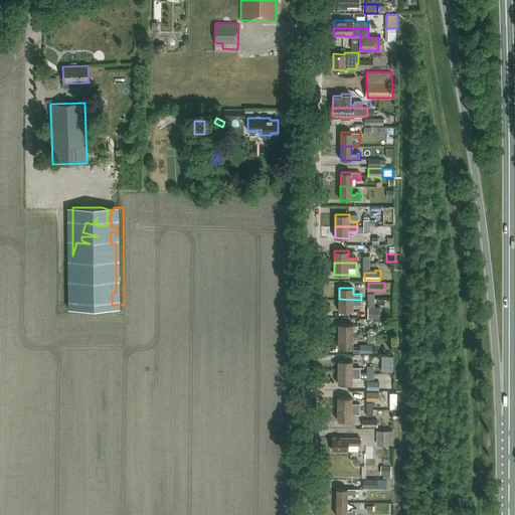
[(361,305),(361,300),(339,299),(339,311),(353,311),(353,305),(361,305)]
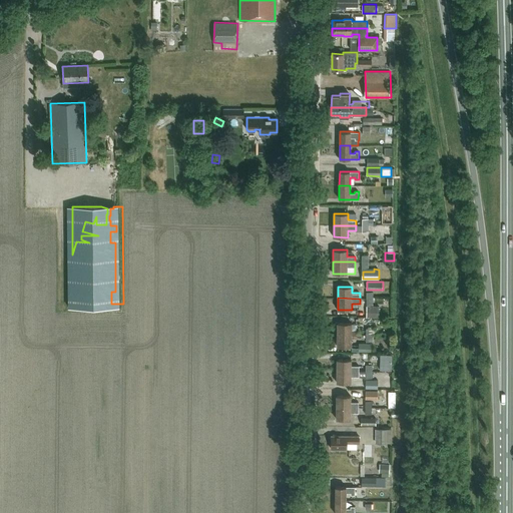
[(367,306),(367,317),(379,317),(379,306),(367,306)]
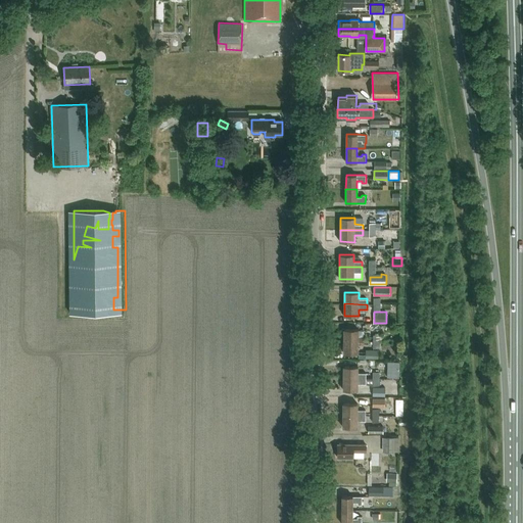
[(344,329),(344,341),(364,341),(364,337),(359,337),(359,329),(344,329)]
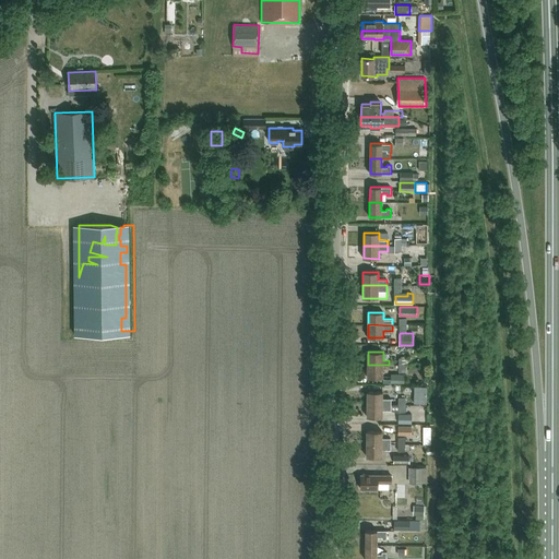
[(389,369),(389,365),(368,365),(367,377),(382,378),(383,369),(389,369)]
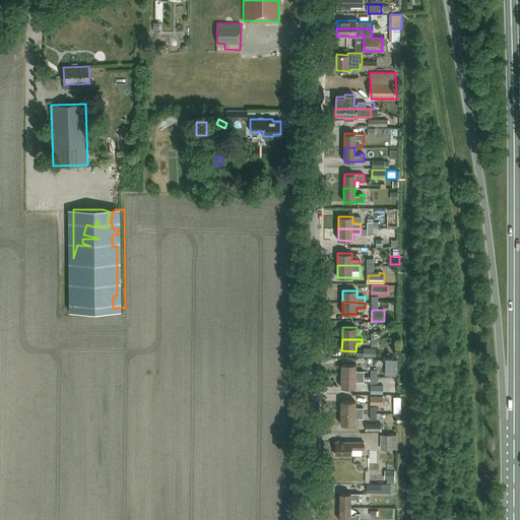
[(365,356),(377,356),(377,348),(365,347),(365,356)]
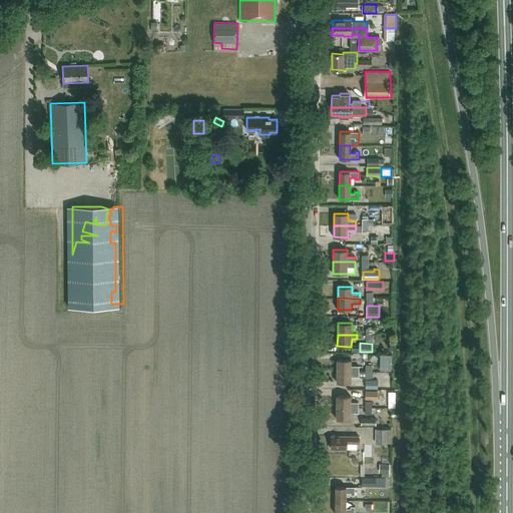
[(381,354),(381,369),(392,369),(392,354),(381,354)]
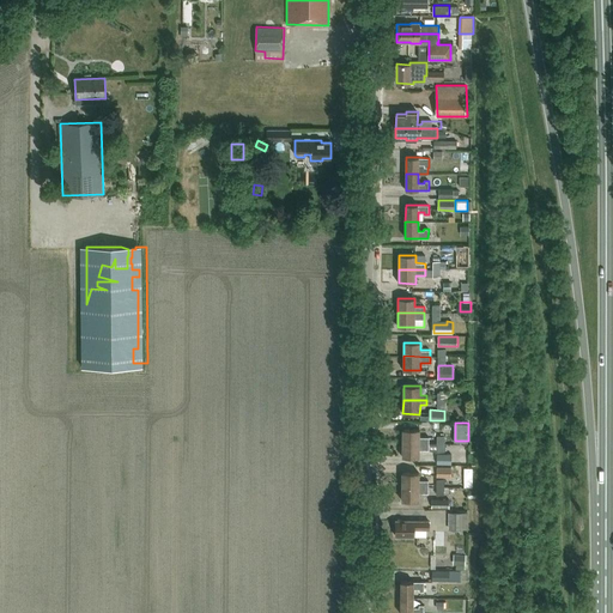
[(402,429),(402,443),(429,443),(429,437),(419,437),(419,430),(402,429)]
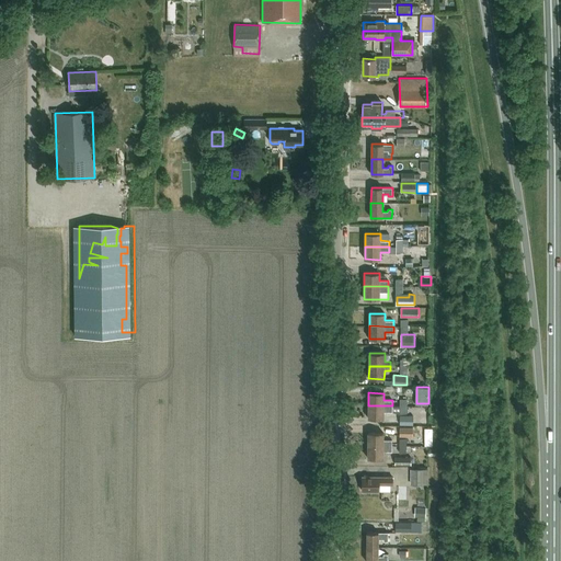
[(392,412),(392,405),(368,405),(368,419),(384,419),(384,412),(392,412)]
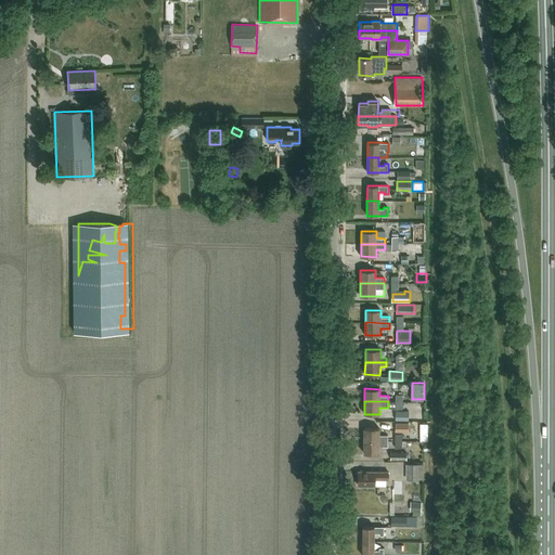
[(409,411),(396,411),(396,421),(409,421),(409,411)]
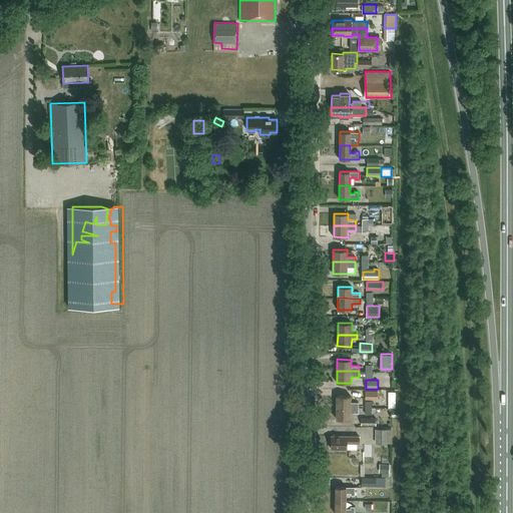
[(378,391),(366,391),(366,400),(378,400),(378,391)]
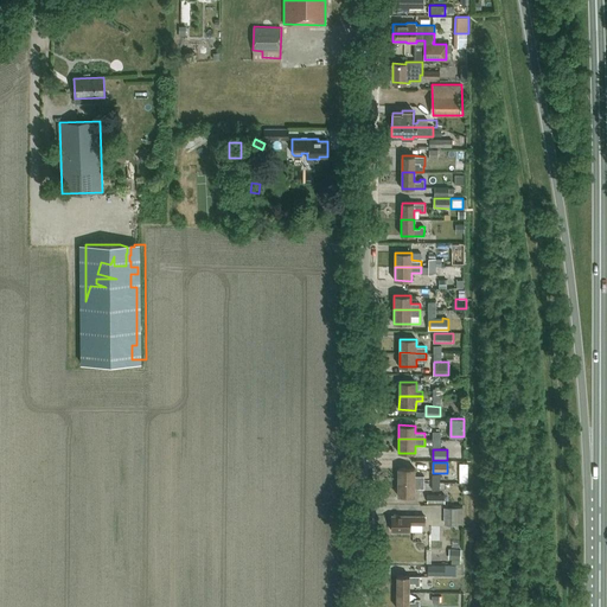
[(398,468),(398,481),(425,483),(425,475),(415,475),(415,468),(398,468)]
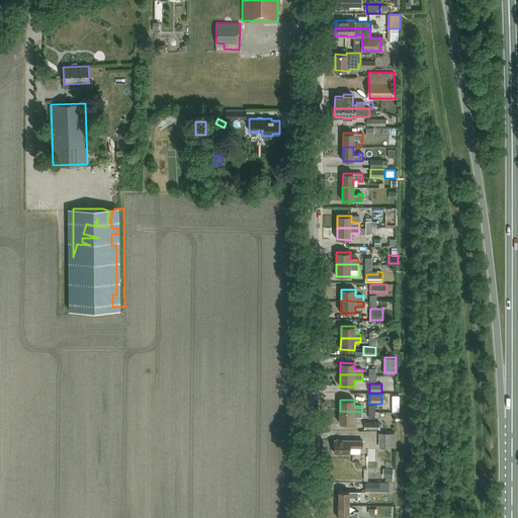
[(362,417),(362,412),(340,411),(340,423),(354,423),(354,417),(362,417)]
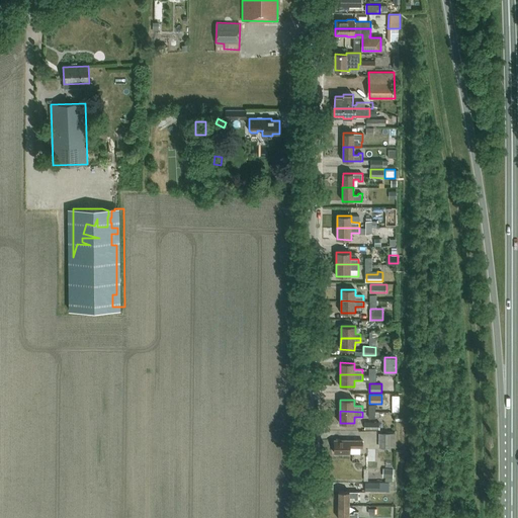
[(380,432),(379,447),(396,447),(396,433),(380,432)]
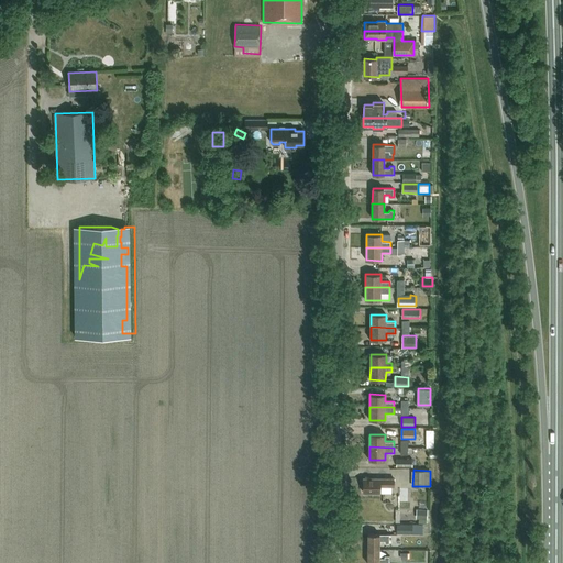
[(381,493),(381,487),(396,487),(396,478),(363,478),(363,493),(381,493)]
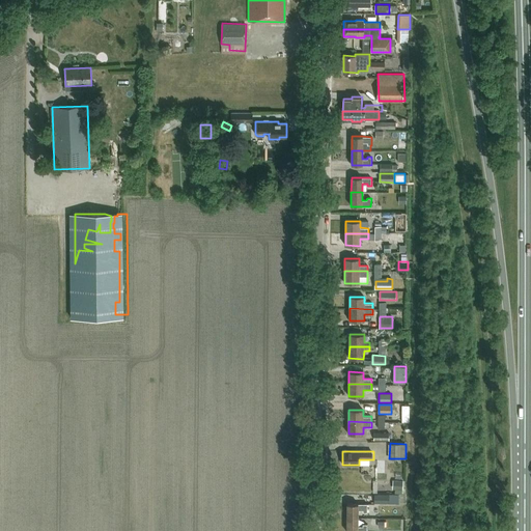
[(393,490),(403,490),(403,481),(393,480),(393,490)]
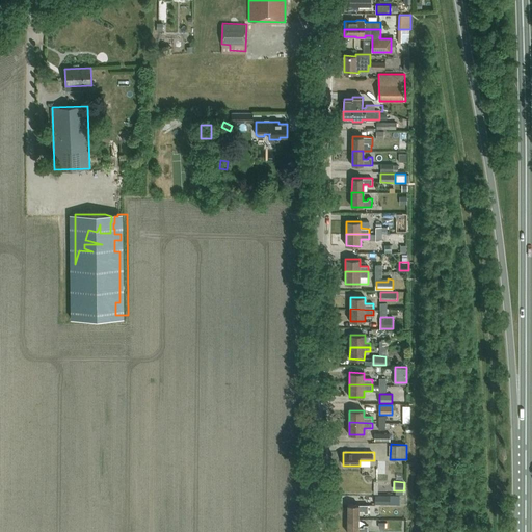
[(375,504),(391,504),(391,495),(376,495),(375,504)]
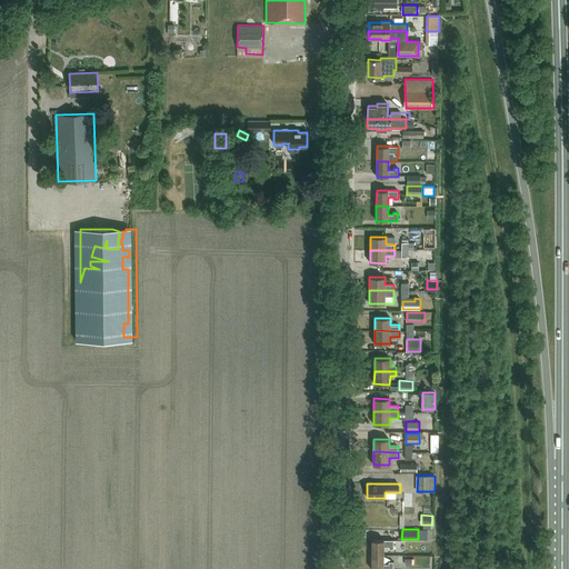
[(372,540),(372,555),(383,556),(383,547),(389,547),(389,549),(393,549),(393,540),(372,540)]
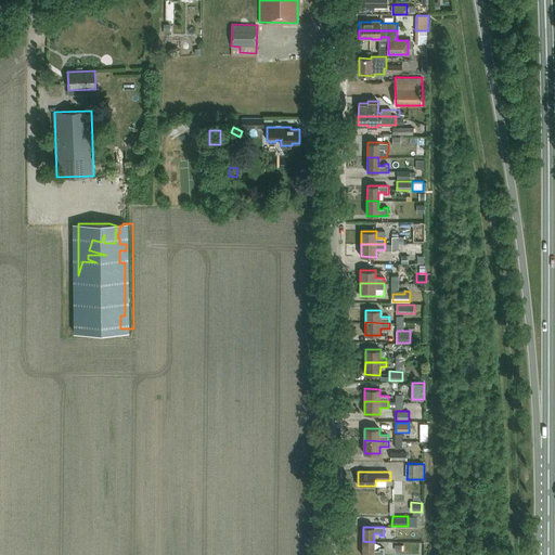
[(374,550),(374,542),(363,541),(362,554),(383,554),(384,547),(379,547),(379,550),(374,550)]
